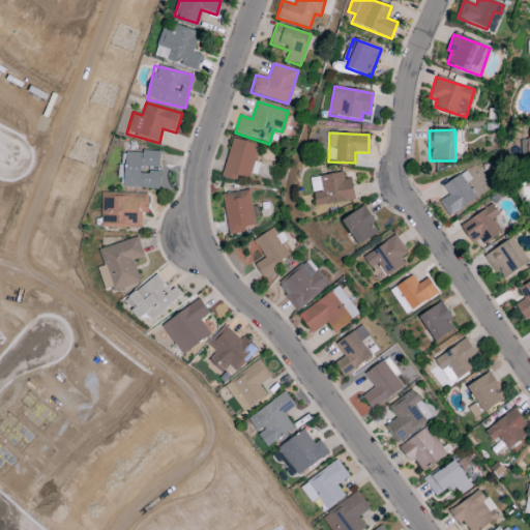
[(159,189),(160,173),(141,172),(141,167),(158,168),(159,153),(120,151),(118,178),(122,178),(122,187),(159,189)]
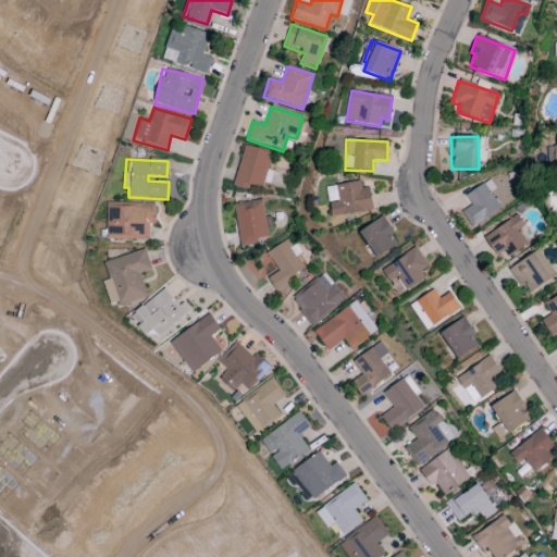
[(500,210),(491,193),(495,189),(490,180),(465,195),(471,206),(461,211),(471,227),(500,210)]
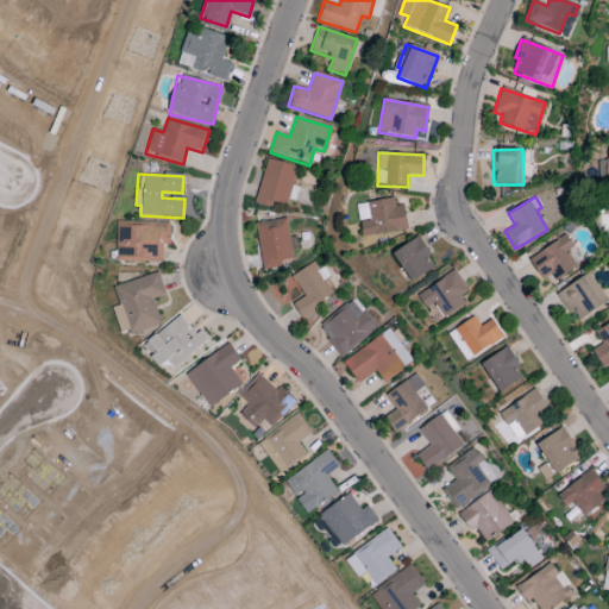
[(403,205),(395,207),(394,198),(356,205),(362,238),(408,230),(403,205)]
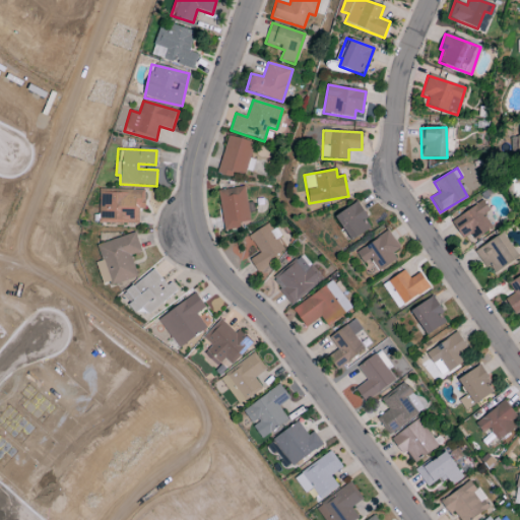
[(217,191),(223,229),(250,224),(244,187),(217,191)]
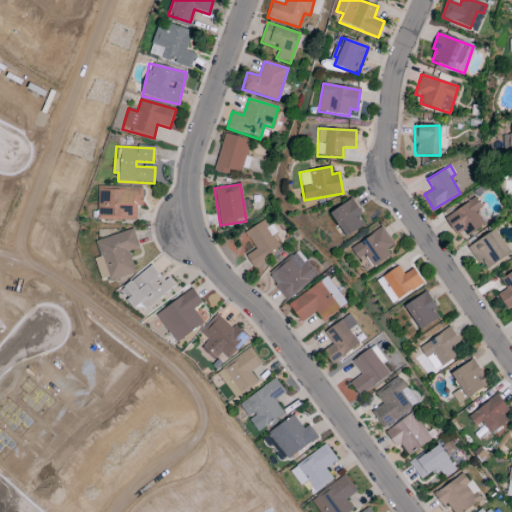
[(142,206),(143,189),(98,188),(97,220),(136,220),(136,205),(142,206)]
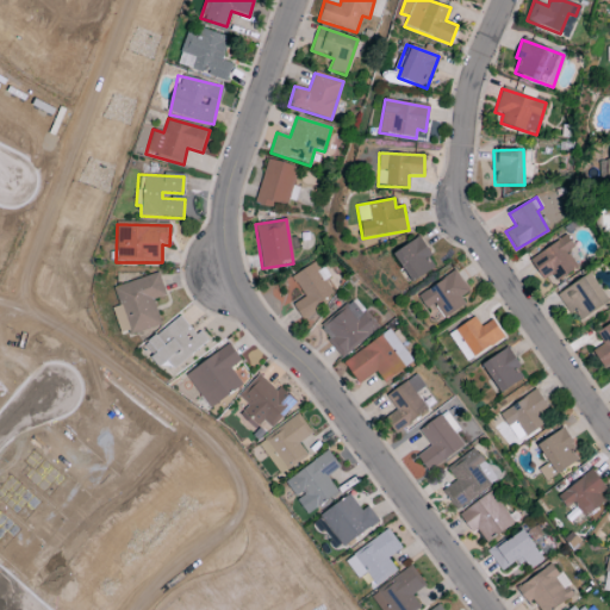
[(567,251),(574,248),(566,236),(531,259),(549,286),(578,268),(567,251)]
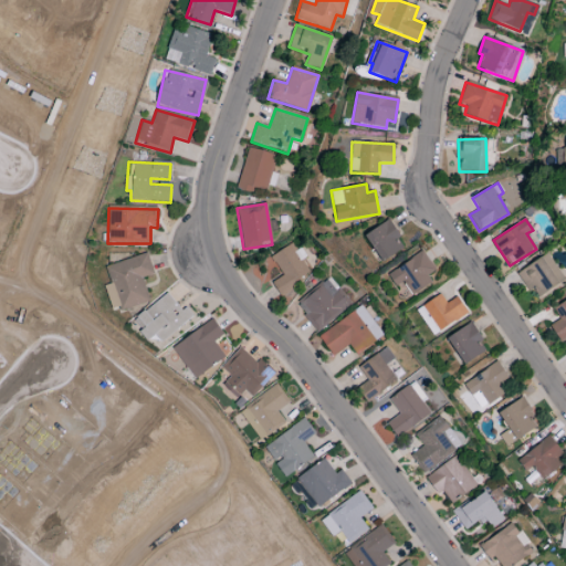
[(406,248),(388,220),(364,236),(381,263),(406,248)]
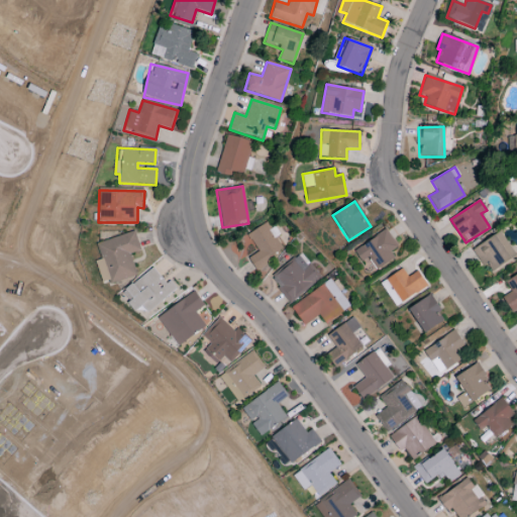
[(286,250),(268,222),(246,234),(257,252),(248,259),(255,270),(286,250)]
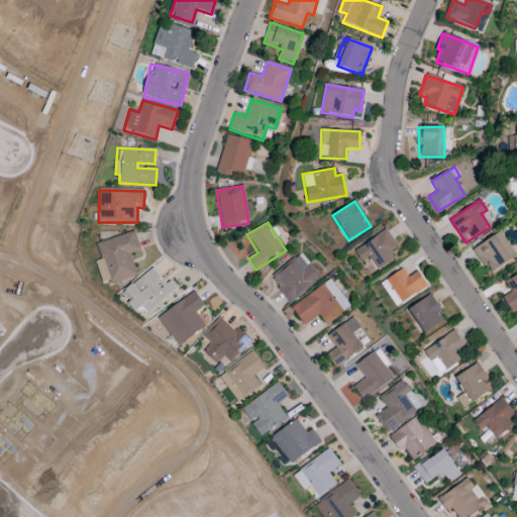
[(130,253),(140,251),(134,231),(96,242),(101,260),(95,262),(102,286),(136,276),(130,253)]
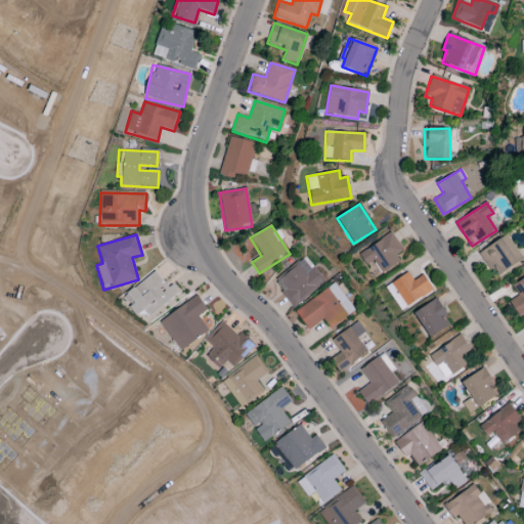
[(402,251),(393,234),(358,252),(365,266),(374,261),(380,273),(400,263),(395,255),(402,251)]
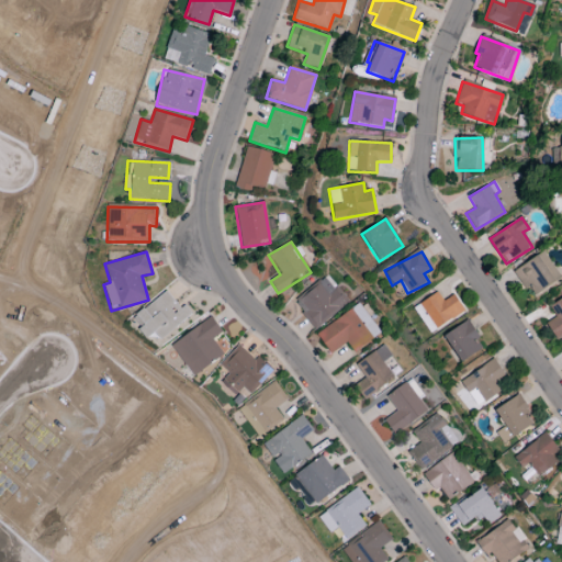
[(560,281),(546,253),(514,269),(524,290),(530,287),(534,294),(560,281)]
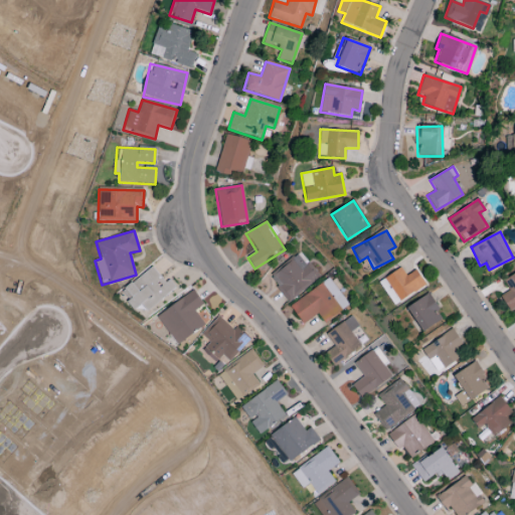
[(319,278),(300,253),(270,279),(289,302),(319,278)]
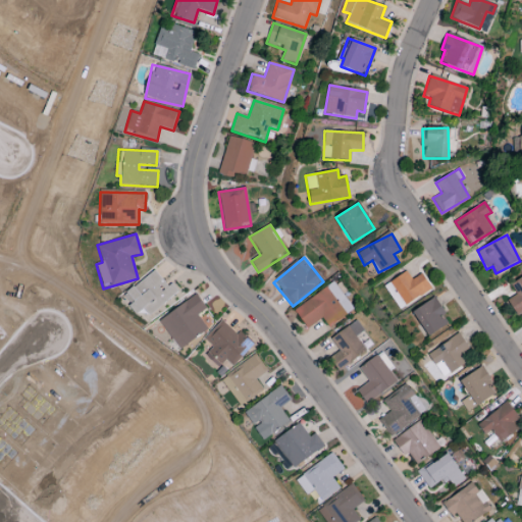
[(177,292),(171,284),(168,286),(154,270),(124,296),(132,304),(128,307),(137,316),(143,310),(149,316),(177,292)]
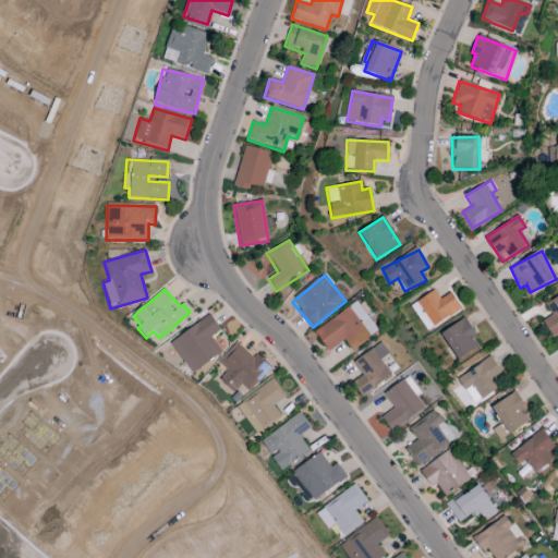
[(416,300),(431,327),(461,311),(452,292),(439,300),(435,291),(416,300)]
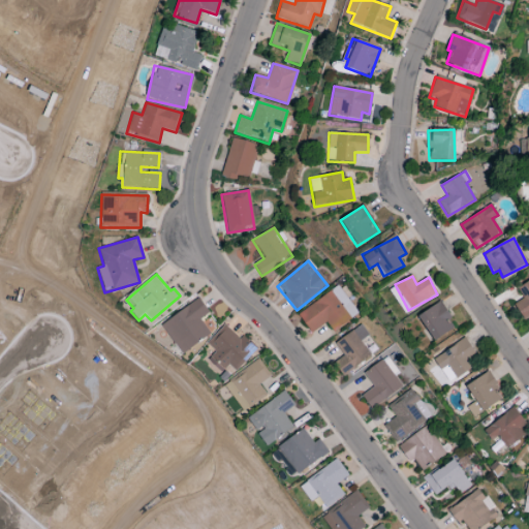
[(528,280),(517,288),(523,299),(514,305),(523,319),(528,315),(528,280)]
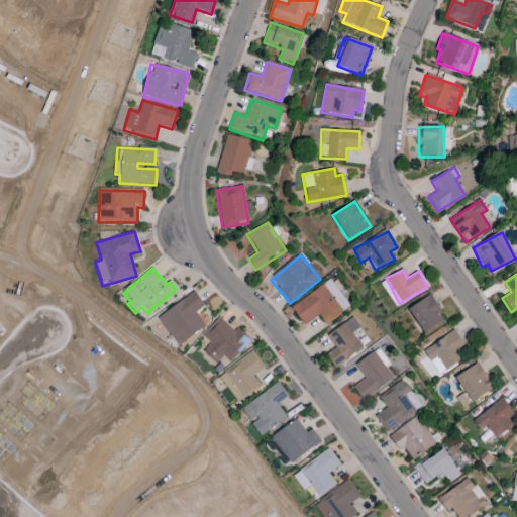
[(291,307),(304,325),(318,315),(325,324),(349,307),(330,280),(291,307)]
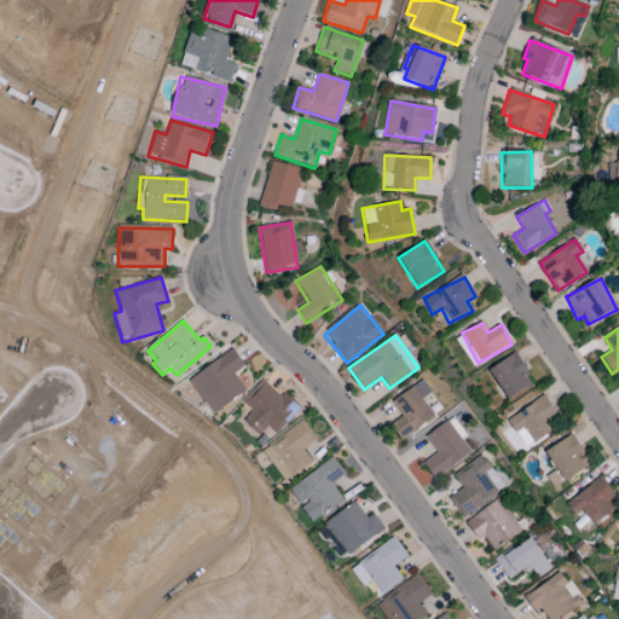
[(213,415),(246,392),(233,374),(244,366),(232,350),(189,381),(213,415)]
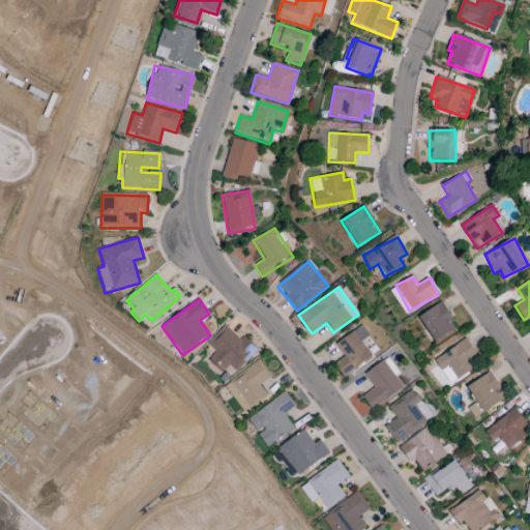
[(449,320),(451,319),(443,302),(419,315),(433,342),(454,330),(449,320)]
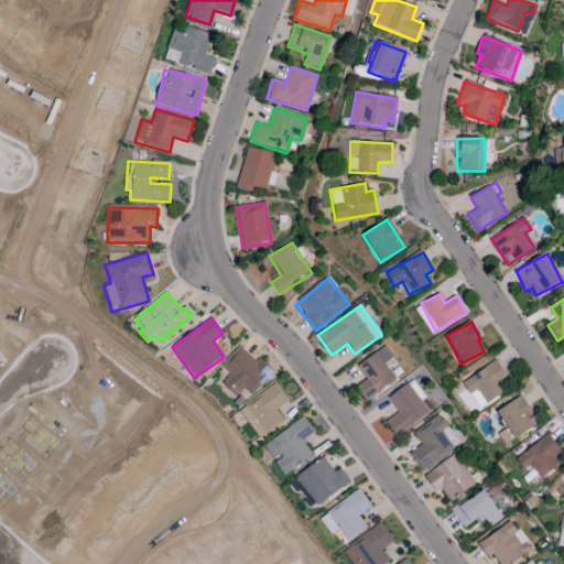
[(236,398),(245,389),(251,396),(272,376),(242,344),(219,366),(229,376),(221,382),(236,398)]
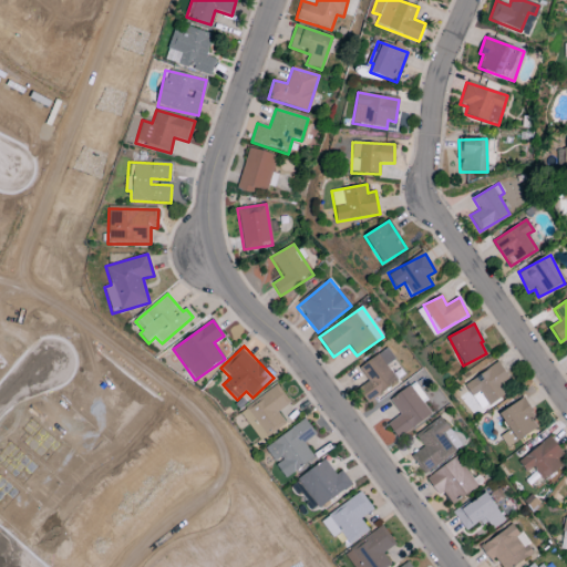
[(368,381),(357,390),(368,404),(398,382),(387,366),(394,360),(387,348),(359,368),(368,381)]
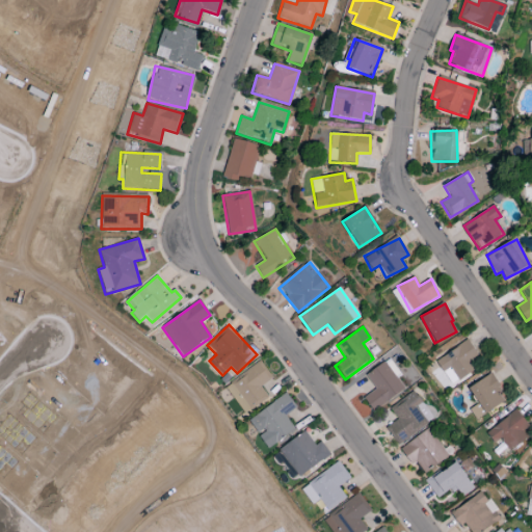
[(457,380),(478,369),(473,361),(479,357),(469,341),(435,360),(443,373),(450,369),(457,380)]
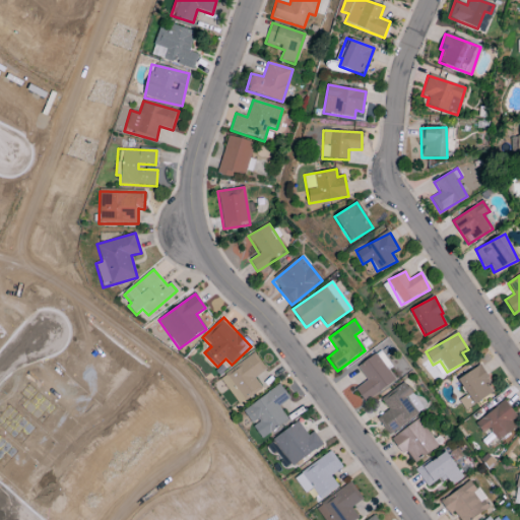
[(367,381),(355,388),(364,402),(396,382),(388,371),(392,369),(381,351),(356,367),(367,381)]
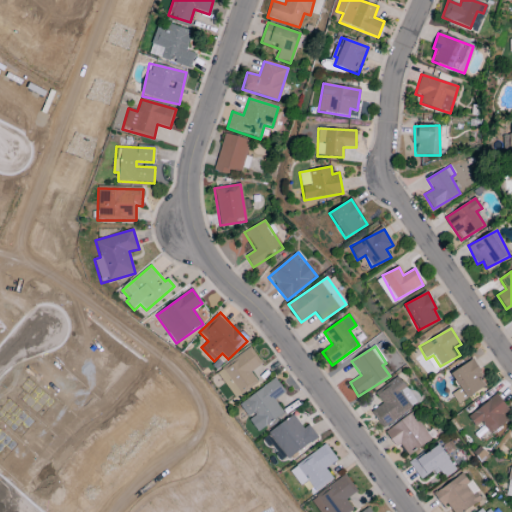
[(235,398),(257,381),(250,373),(262,364),(251,348),(217,373),(235,398)]
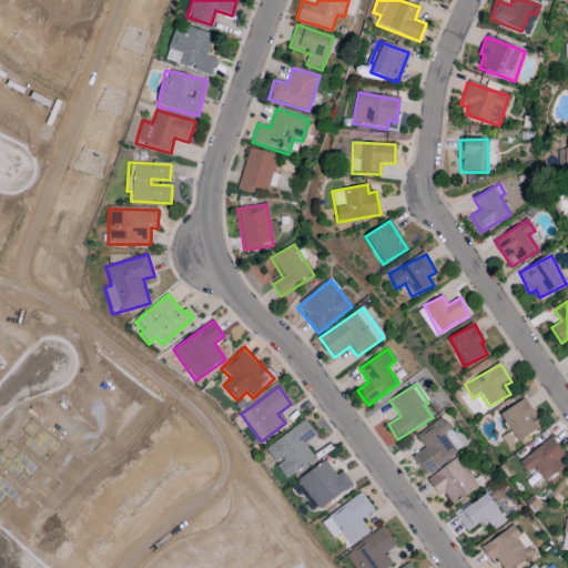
[(538,429),(530,416),(534,413),(525,398),(499,414),(510,432),(500,437),(508,448),(538,429)]
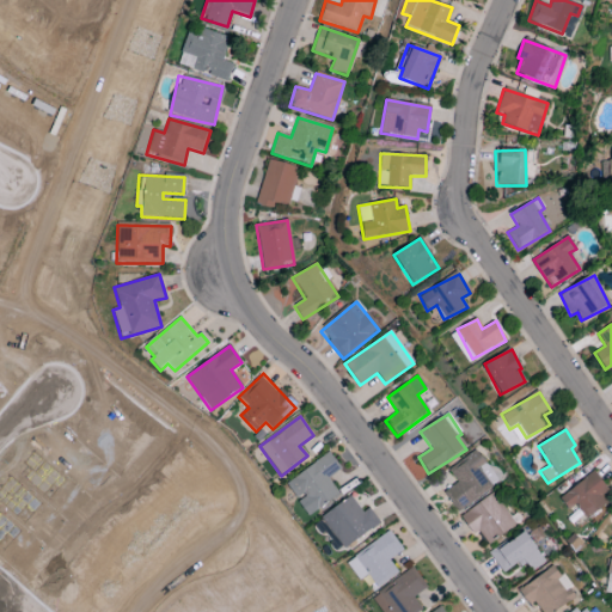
[(457,512),(499,484),(477,451),(447,469),(457,483),(444,491),(457,512)]
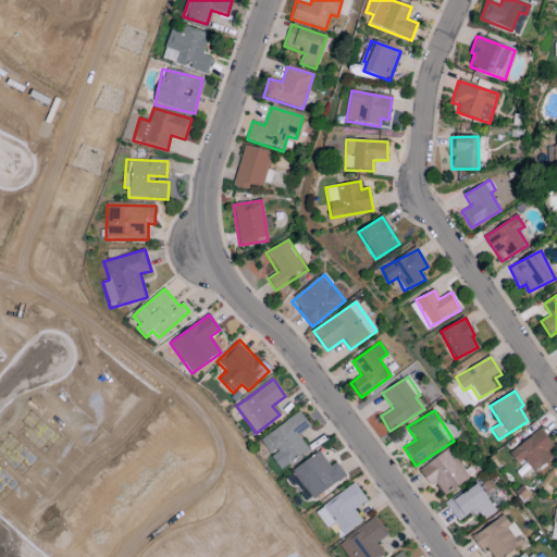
[(310,426),(299,412),(260,441),(281,470),(309,450),(298,435),(310,426)]
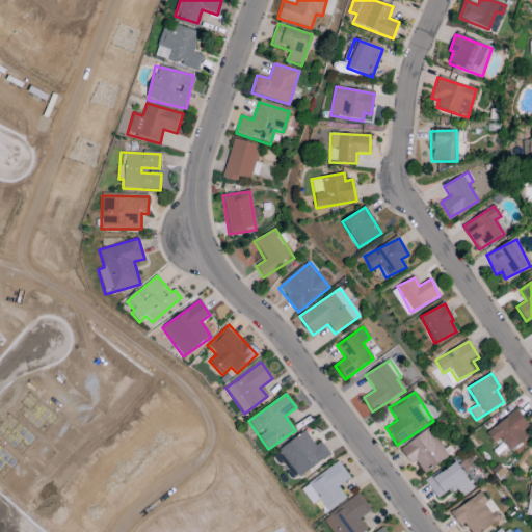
[(507,451),(528,440),(523,430),(528,428),(520,413),(485,430),(493,444),(502,440),(507,451)]
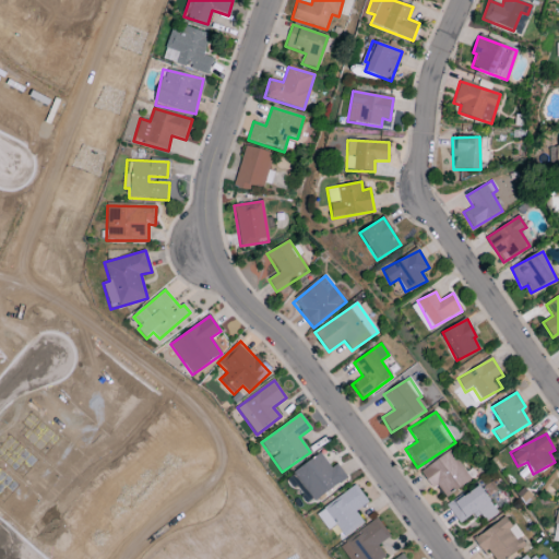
[(437,486),(444,498),(471,480),(451,450),(420,471),(432,489),(437,486)]
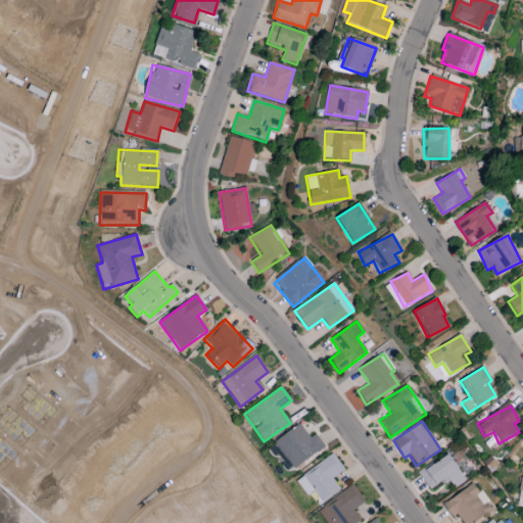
[(272,444),(291,472),(325,447),(315,434),(310,438),(299,424),(272,444)]
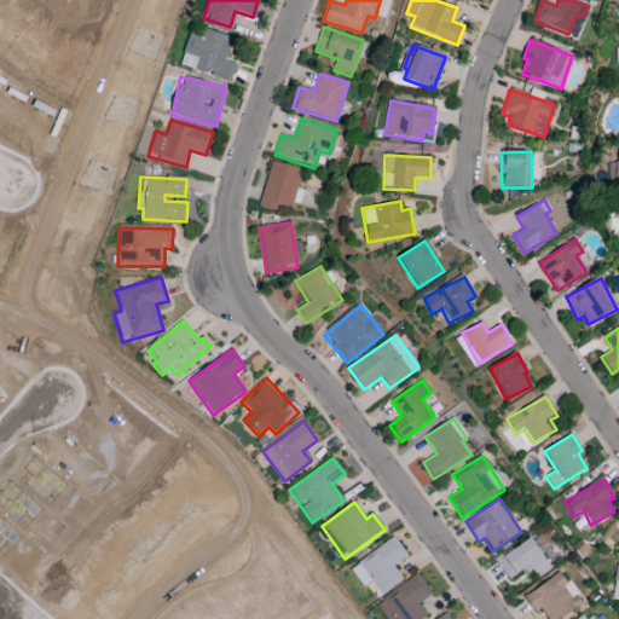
[(363,588),(372,582),(381,595),(403,579),(393,566),(408,556),(394,537),(350,568),(363,588)]
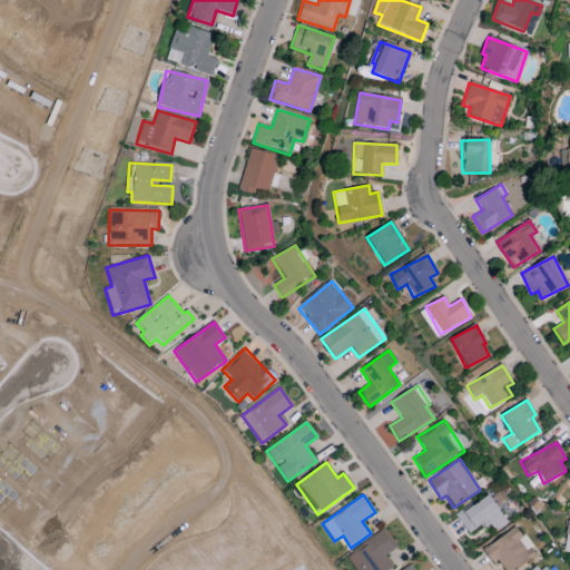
[(508,523),(489,494),(457,516),(469,534),(489,522),(495,532),(508,523)]
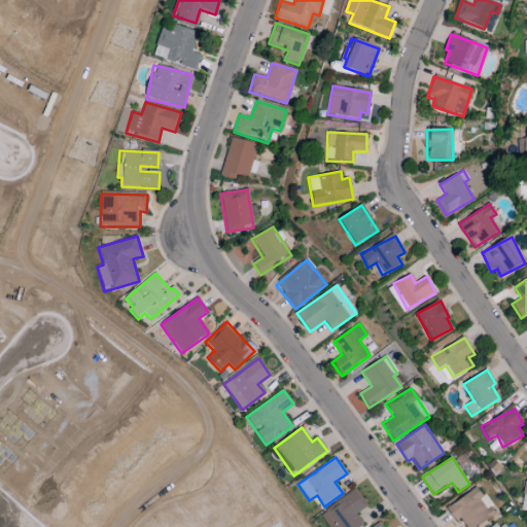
[(478,526),(496,515),(477,487),(449,506),(462,526),(478,526)]
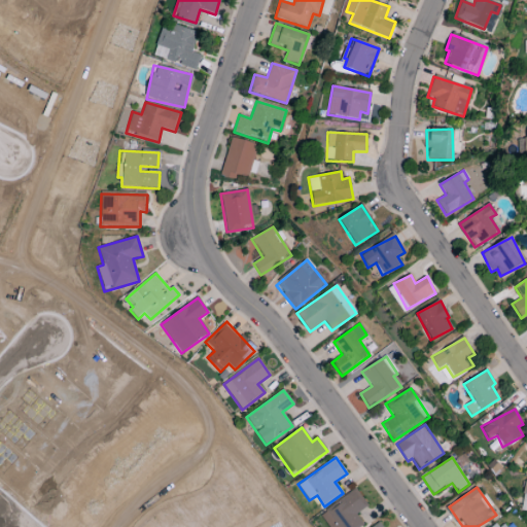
[(361,526),(363,525),(356,515),(367,505),(355,489),(320,516),(328,526),(361,526)]
